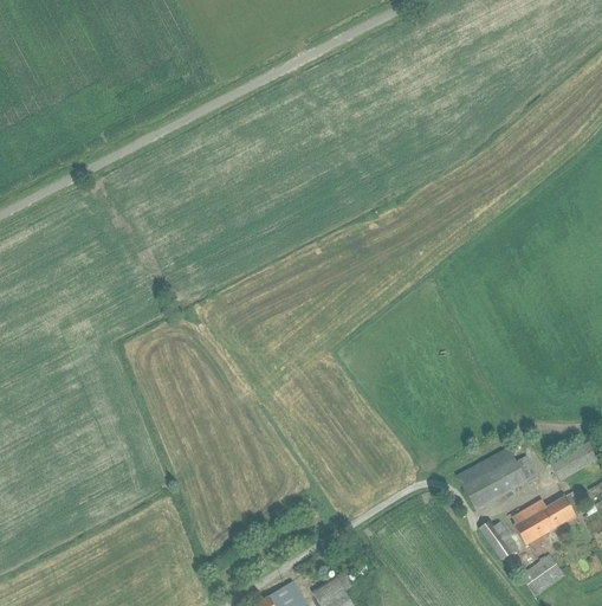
[(548,463),(560,482),(596,457),(584,439),(548,463)]
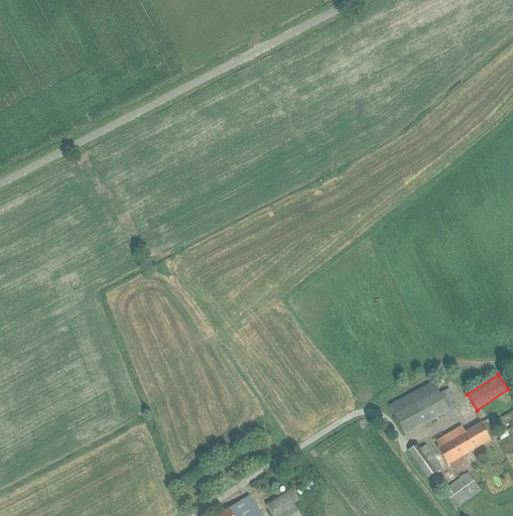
[(383,405),(400,435),(458,402),(449,387),(439,392),(430,377),(383,405)]
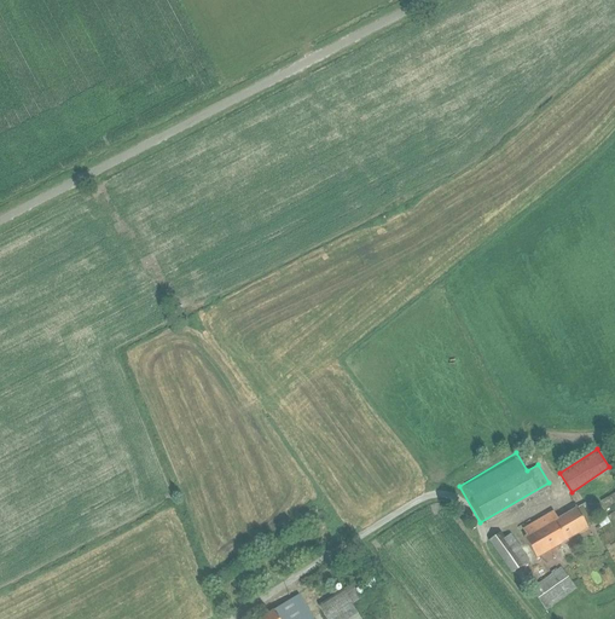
[(518,527),(537,557),(590,525),(576,503),(556,515),(551,508),(518,527)]
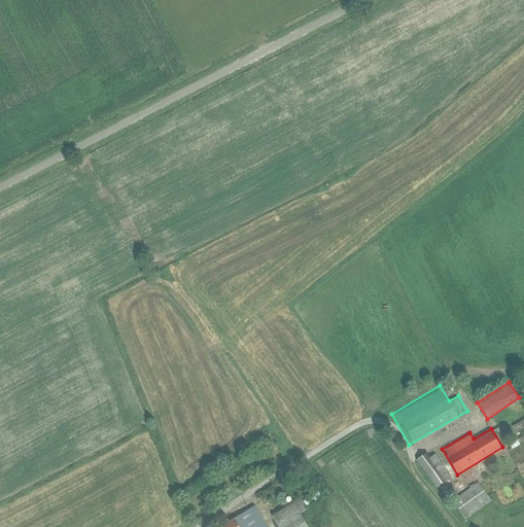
[(428,454),(415,464),(433,489),(448,479),(428,454)]
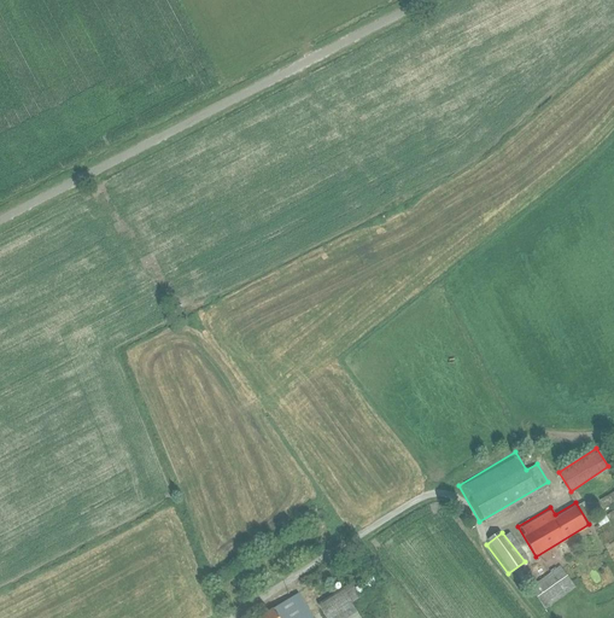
[(561,565),(525,588),(541,611),(576,588),(561,565)]
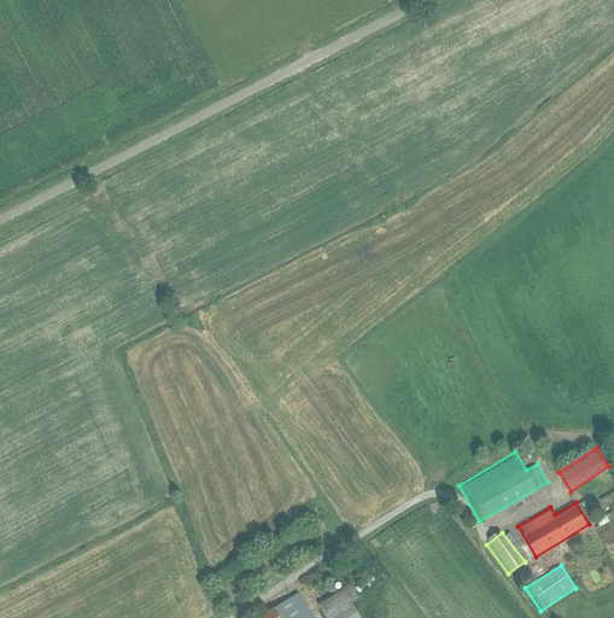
[(367,617),(366,616),(390,599),(372,572),(320,608),(326,617),(367,617)]
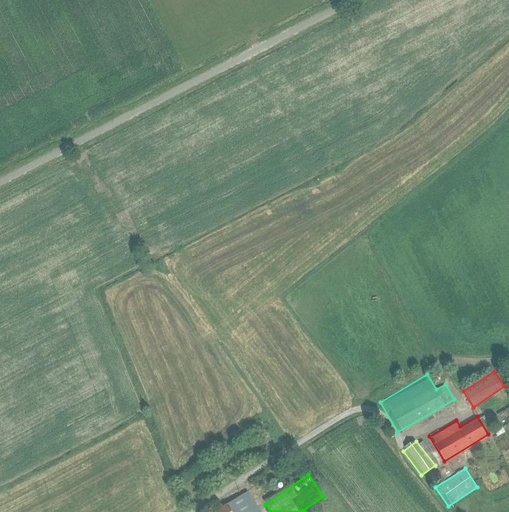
[(251,511),(244,497),(216,511),(251,511)]
